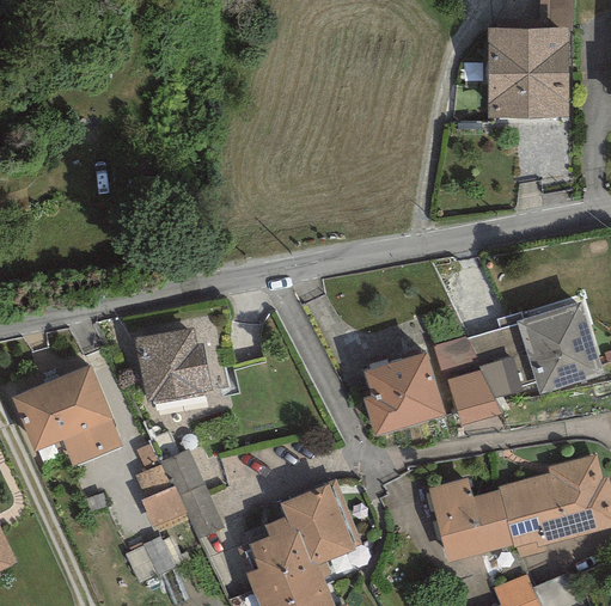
[(573,18),(573,0),(544,0),(544,18),(573,18)]
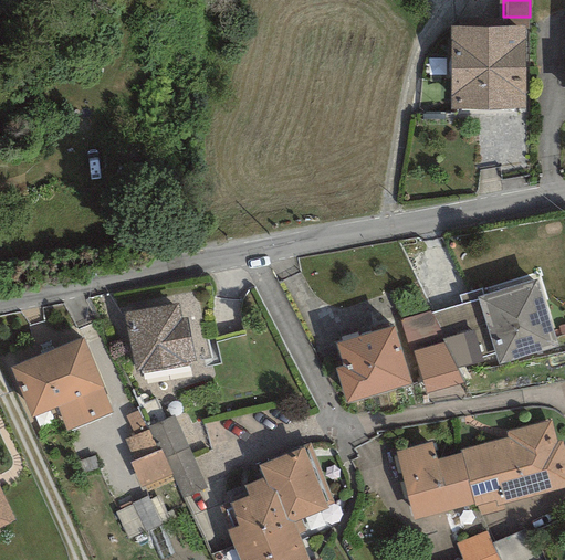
[(526,38),(451,37),(451,116),(525,117),(526,38)]
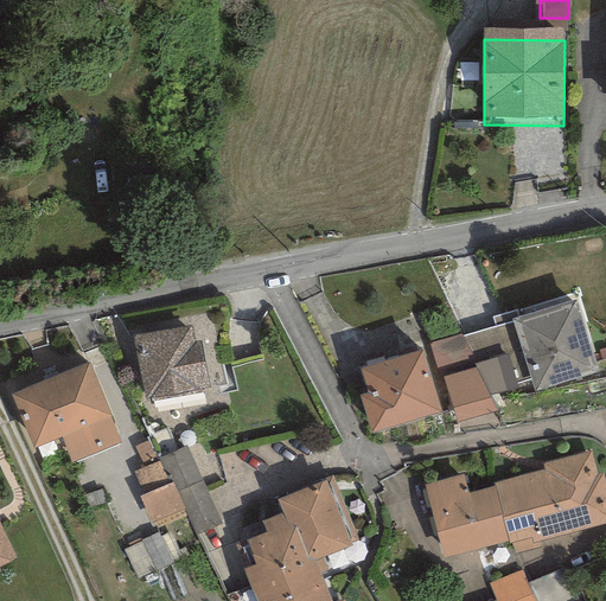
[(574,305),(512,324),(534,390),(594,371),(574,305)]
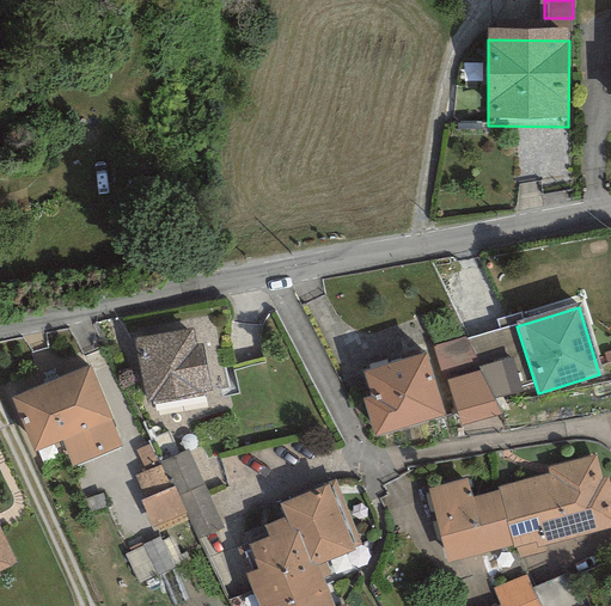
[(362,357),(382,427),(450,408),(431,338),(362,357)]
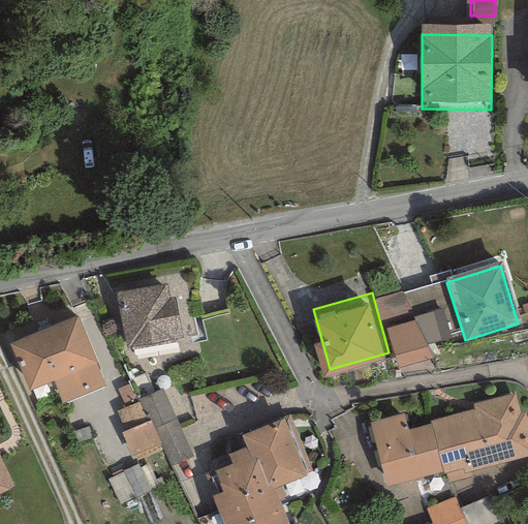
[(115,302),(121,350),(177,343),(171,295),(115,302)]
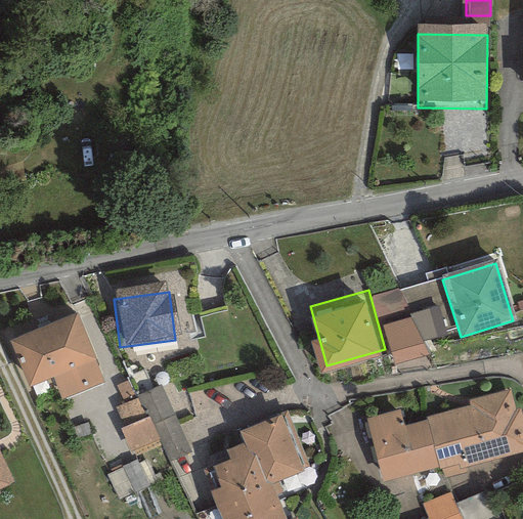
[(8,338),(29,383),(94,354),(74,308),(8,338)]
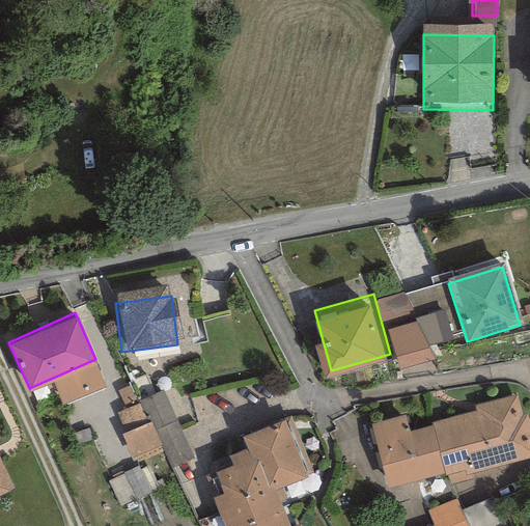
[(429,361),(418,319),(389,327),(400,369),(429,361)]
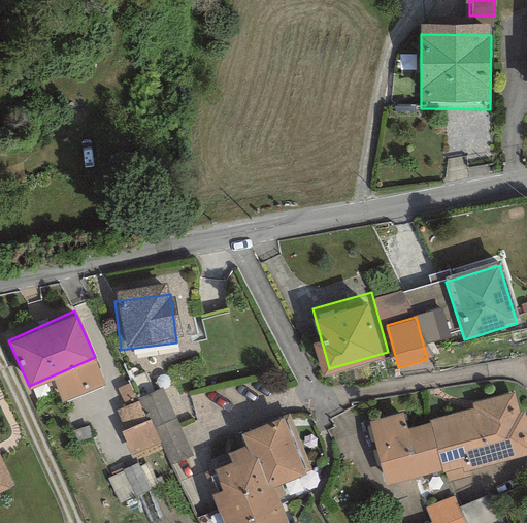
[(165,386),(143,393),(168,464),(191,456),(165,386)]
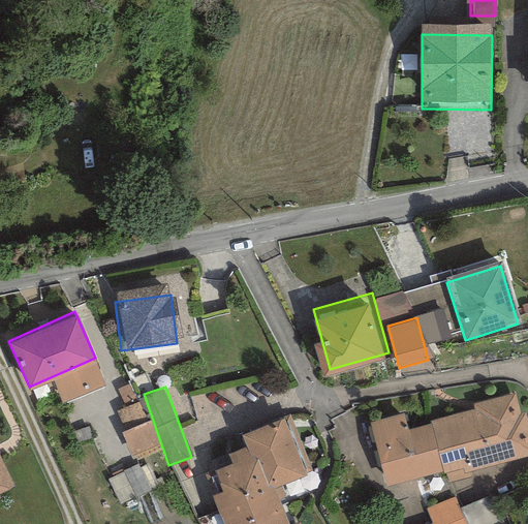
[(377,432),(391,488),(527,454),(527,439),(518,398),(377,432)]
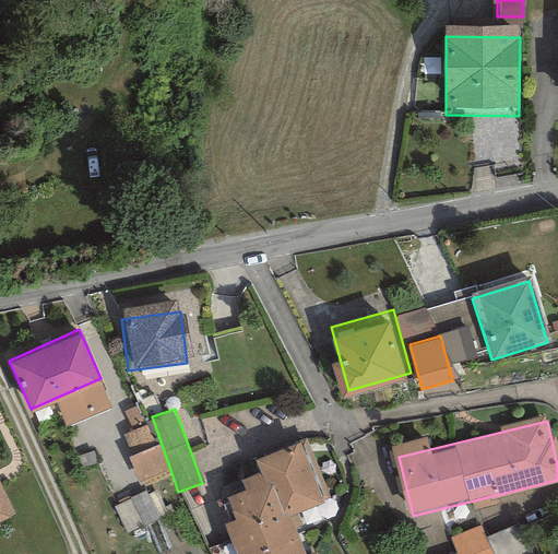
[(142,486),(169,479),(154,424),(127,432),(142,486)]
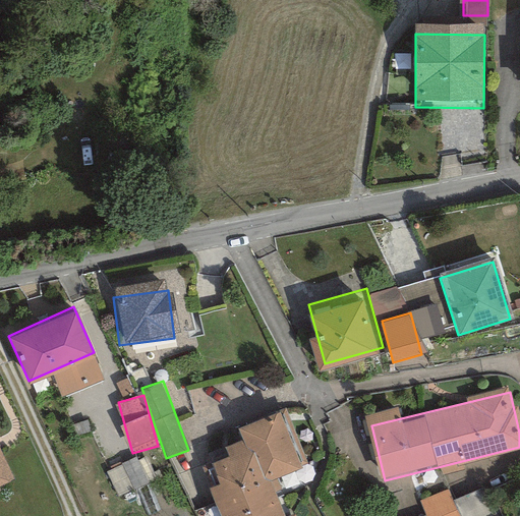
[(278,408),(243,420),(268,484),(302,471),(278,408)]
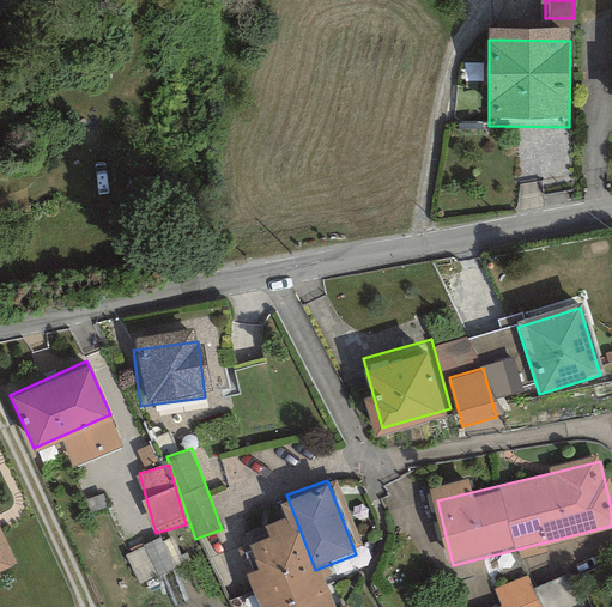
[(0,584),(22,574),(0,533),(0,584)]
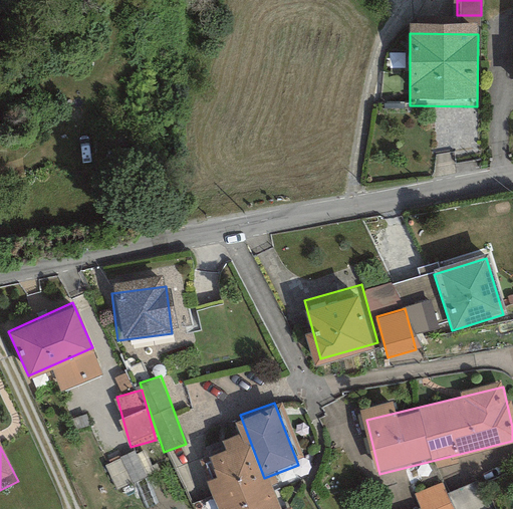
[(106,464),(114,489),(145,480),(137,454),(106,464)]
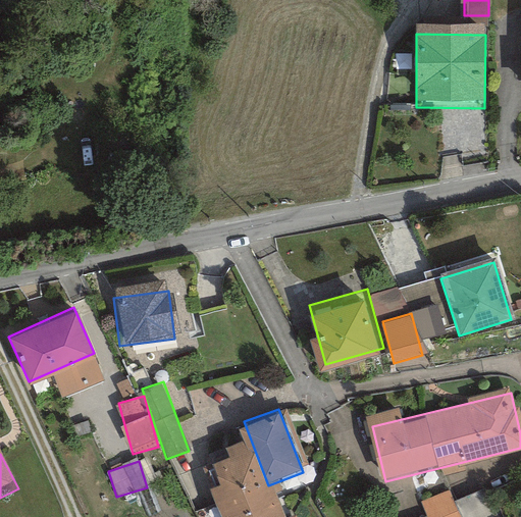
[(277,516),(255,465),(204,486),(217,516),(277,516)]
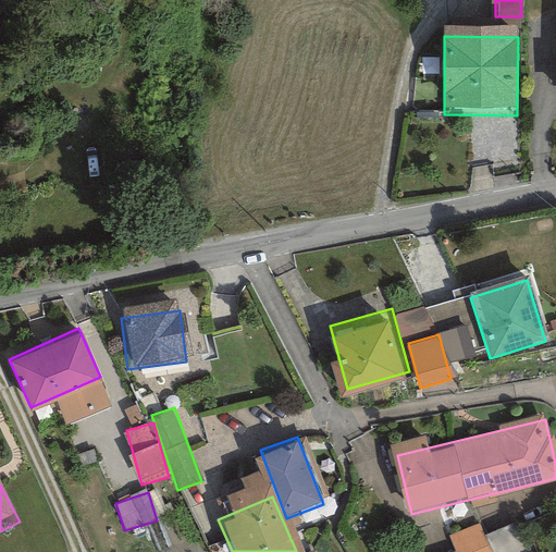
[(491,551),(484,525),(452,534),(456,551),(491,551)]
